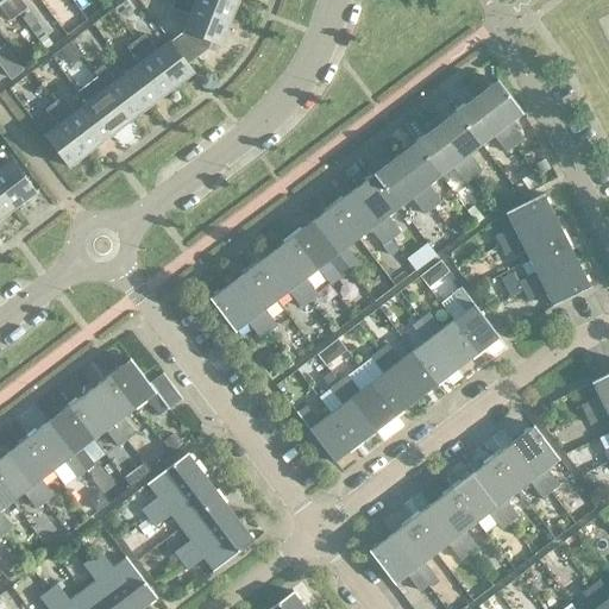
[(7,0),(0,0),(0,7),(10,20),(18,14),(7,0)]
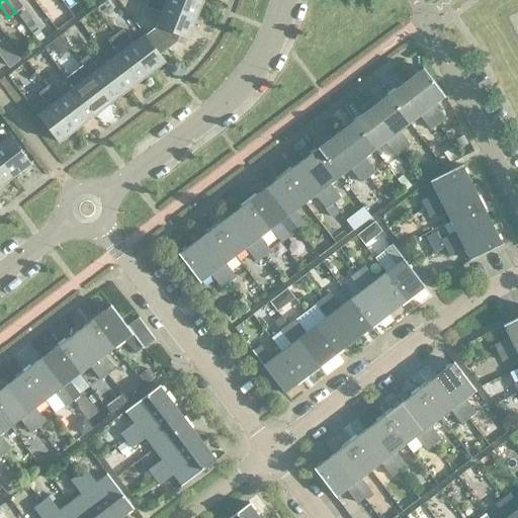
[(6,0),(15,12),(22,6),(17,0),(6,0)]
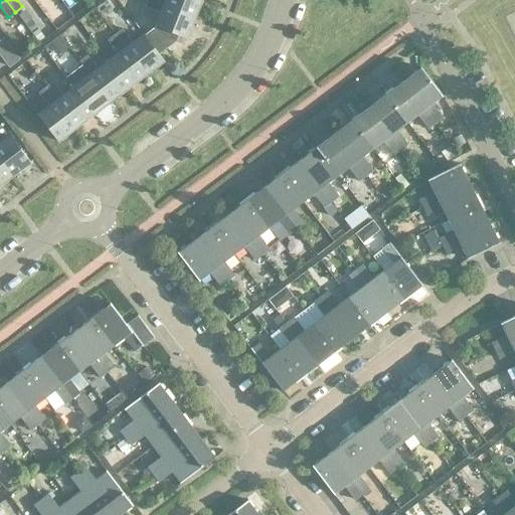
[(153,0),(146,0),(144,6),(156,10),(159,2),(153,0)]
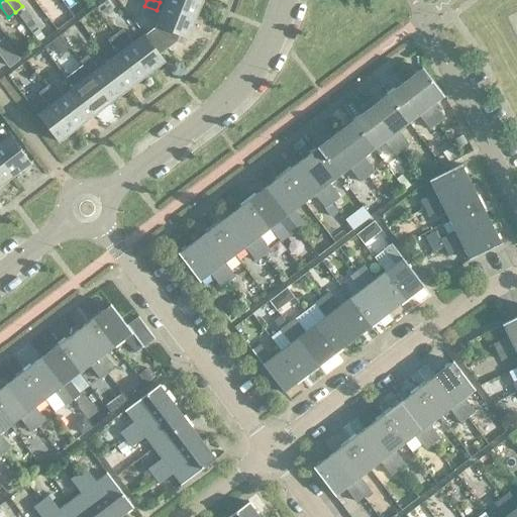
[(153,0),(160,2),(165,4),(195,16),(201,0),(153,0)]
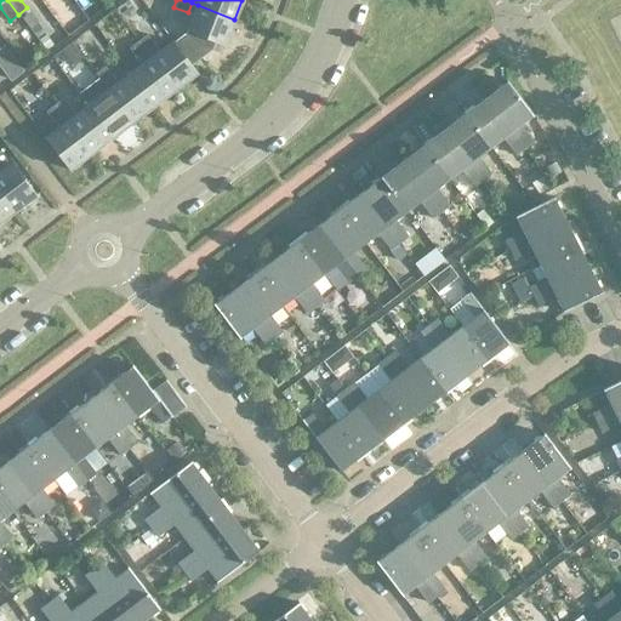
[(188,30),(187,33),(203,55),(211,49),(215,41),(224,45),(234,20),(198,5),(187,30),(188,30)]
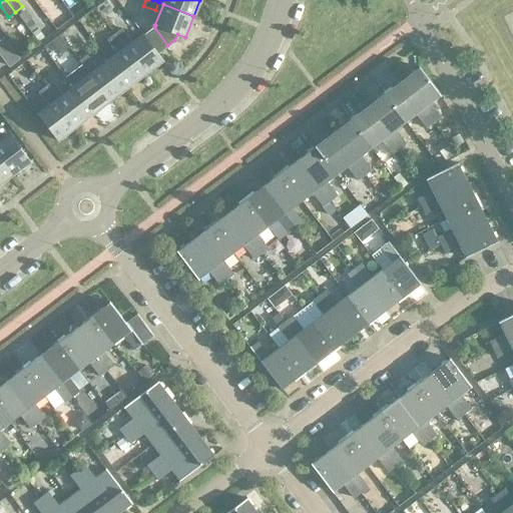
[(31,21),(26,25),(32,33),(38,29),(31,21)]
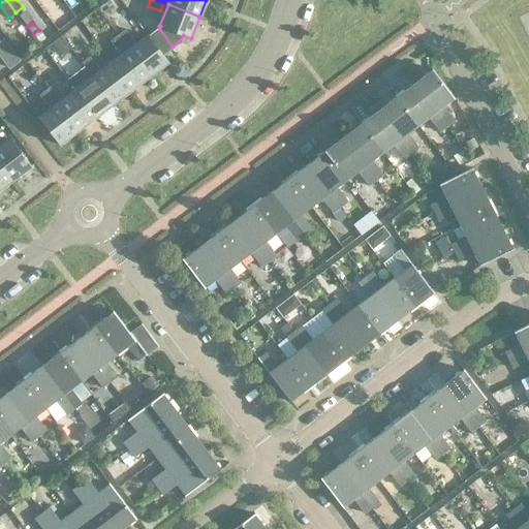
[(148,36),(147,35),(128,50),(149,76),(167,62),(162,55),(173,47),(159,28),(148,36)]
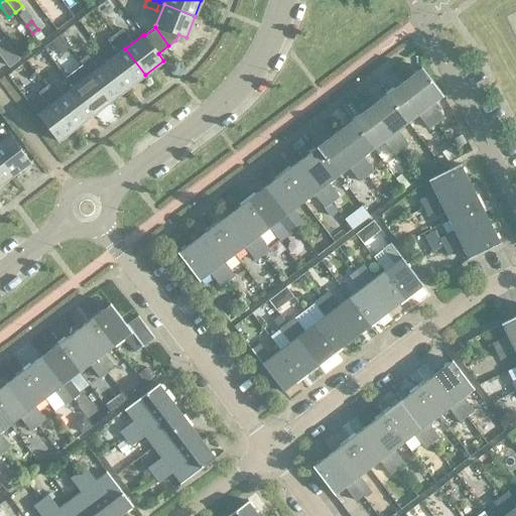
[(44,37),(38,29),(32,34),(39,42),(44,37)]
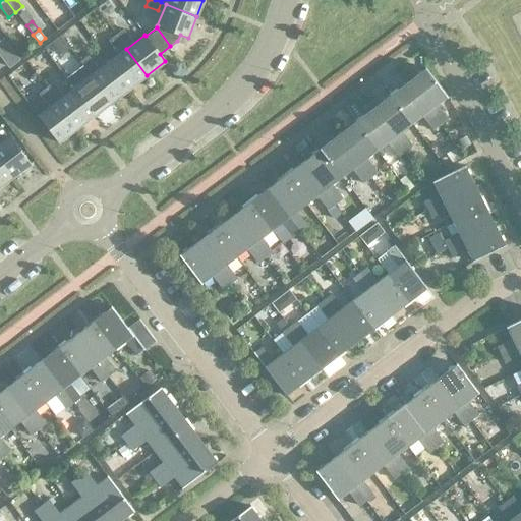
[(122,30),(115,35),(123,45),(130,39),(122,30)]
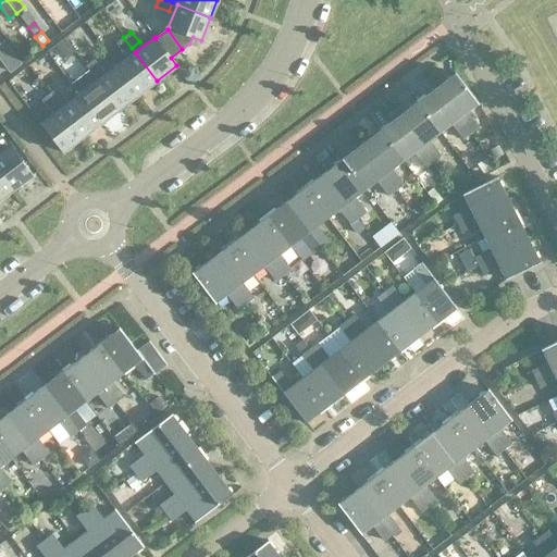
[(123,37),(115,44),(127,58),(116,66),(138,95),(157,81),(135,52),(132,48),(123,37)]
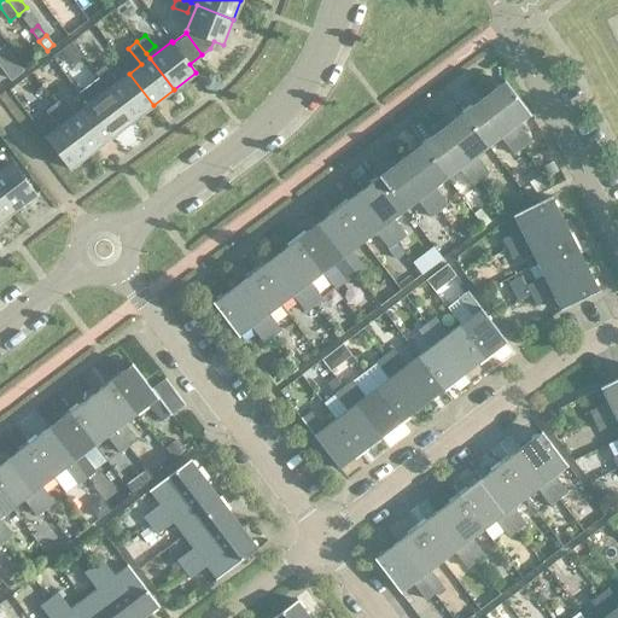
[(71,42),(62,50),(73,65),(83,57),(71,42)]
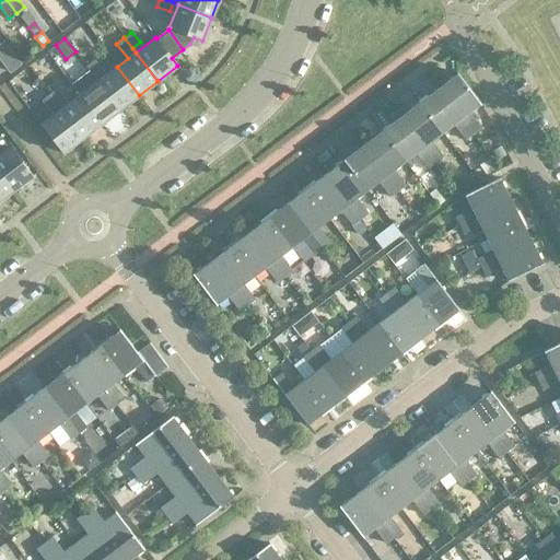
[(20,65),(2,43),(0,44),(0,59),(9,71),(20,65)]
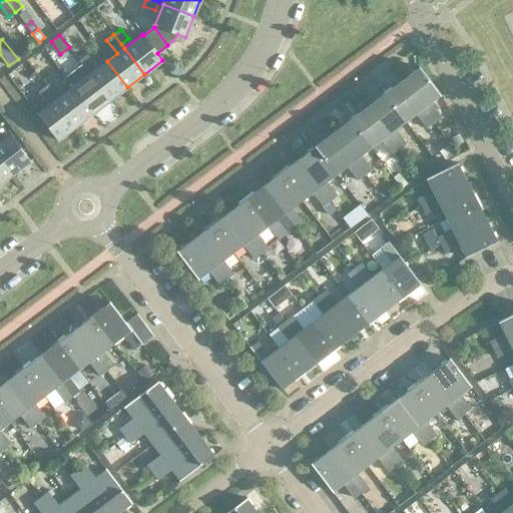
[(86,55),(79,60),(81,63),(86,70),(94,65),(86,55)]
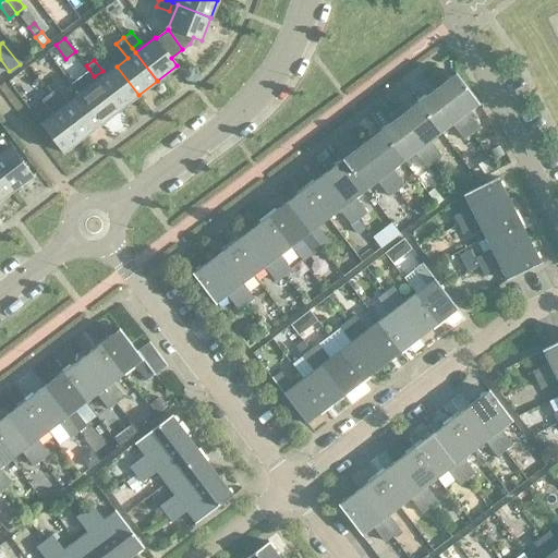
[(117,67),(97,81),(120,109),(138,95),(117,67)]
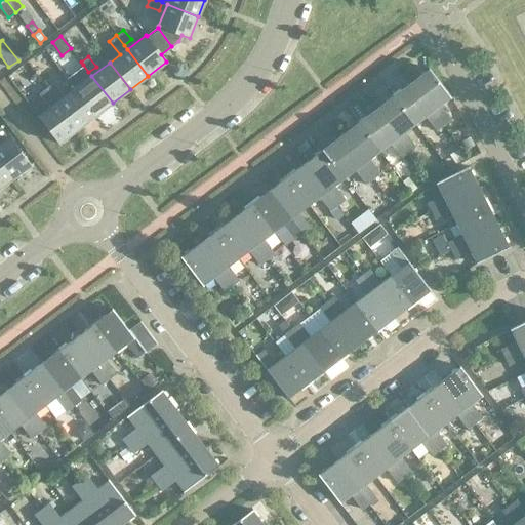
[(83,65),(66,78),(74,89),(94,116),(113,103),(91,76),(88,72),(83,65)]
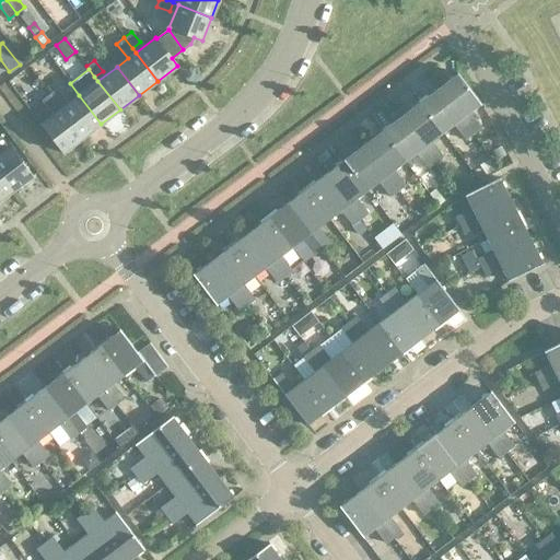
[(457,73),(438,89),(461,118),(480,104),(457,73)]
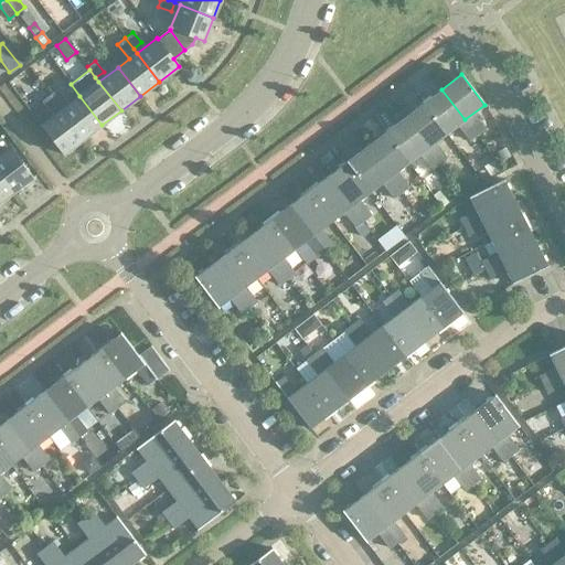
[(57,89),(50,95),(57,106),(65,100),(57,89)]
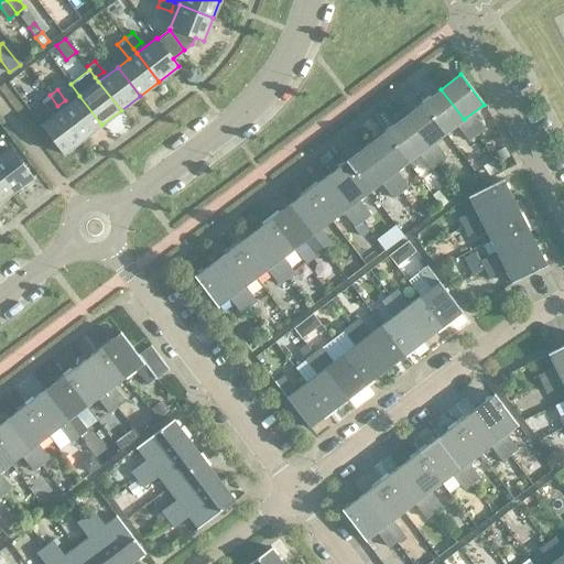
[(464,119),(441,89),(422,104),(445,133),(464,119)]
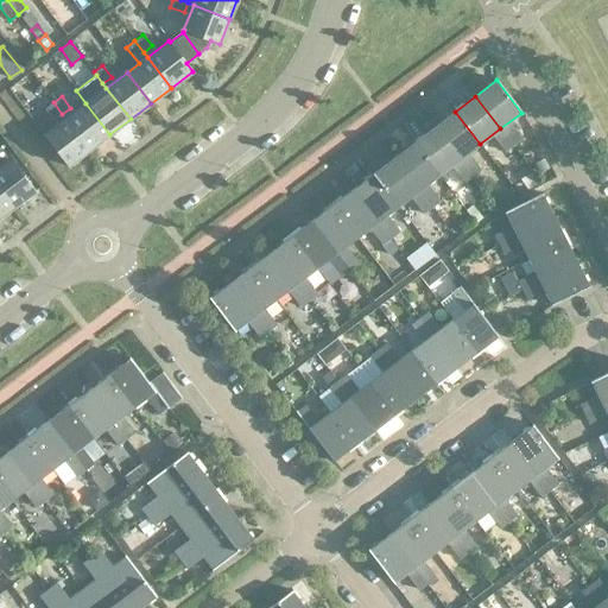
[(54,102),(44,109),(54,121),(62,114),(54,102)]
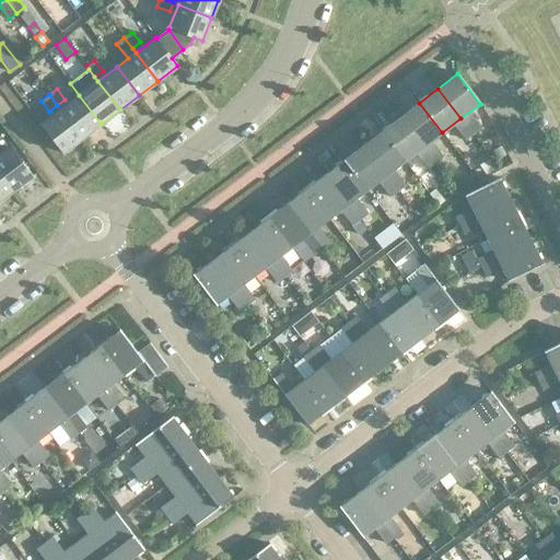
[(79,95),(60,109),(82,138),(101,124),(79,95)]
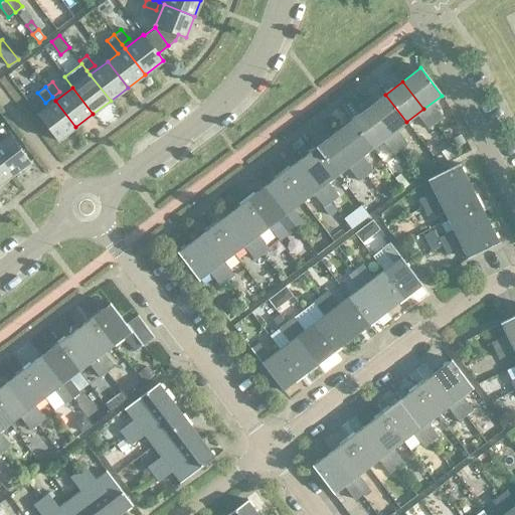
[(406,122),(385,95),(368,108),(389,135),(406,122)]
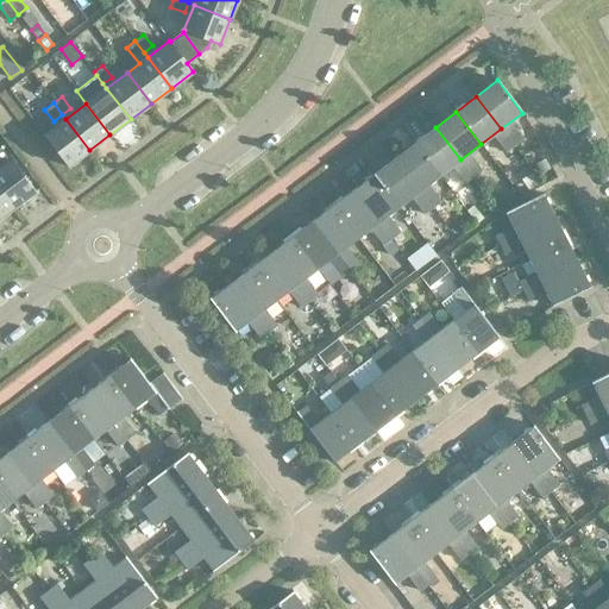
[(66,119),(44,135),(68,167),(89,150),(66,119)]
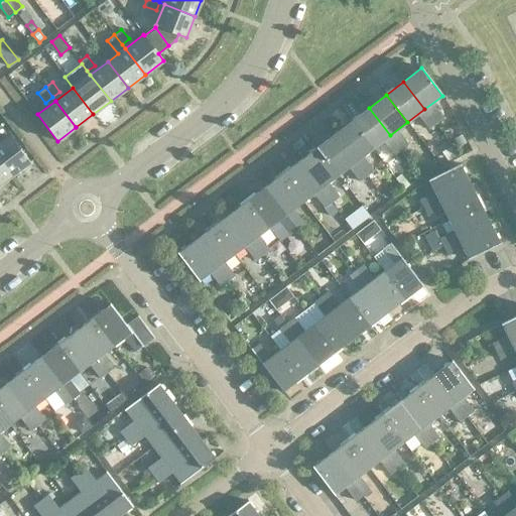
[(390,135),(369,108),(351,121),(373,148),(390,135)]
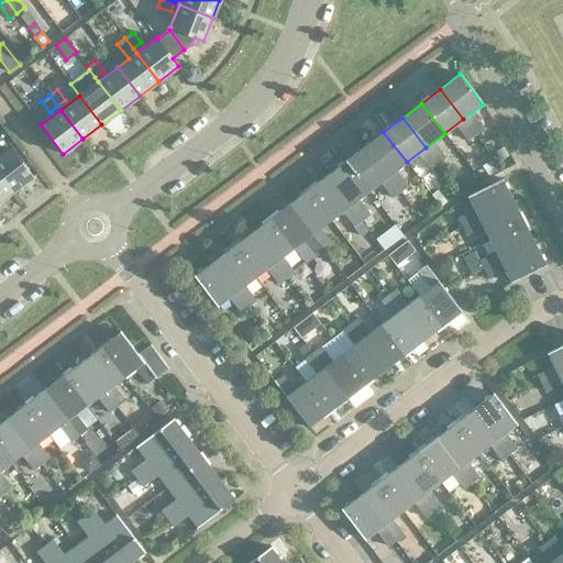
[(474,118),(466,123),(474,134),(483,128),(474,118)]
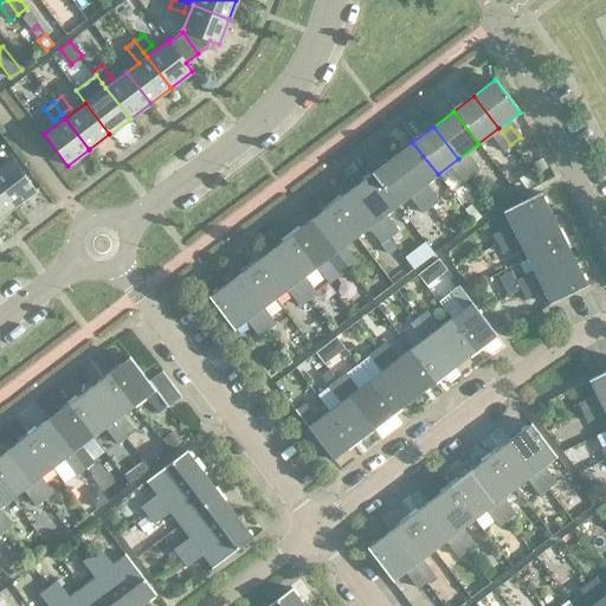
[(502,133),(494,140),(502,150),(510,144),(502,133)]
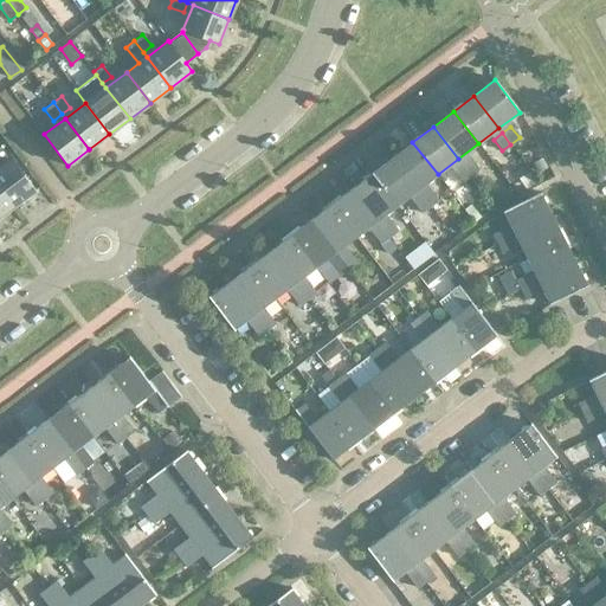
[(438,174),(412,142),(392,158),(417,189),(438,174)]
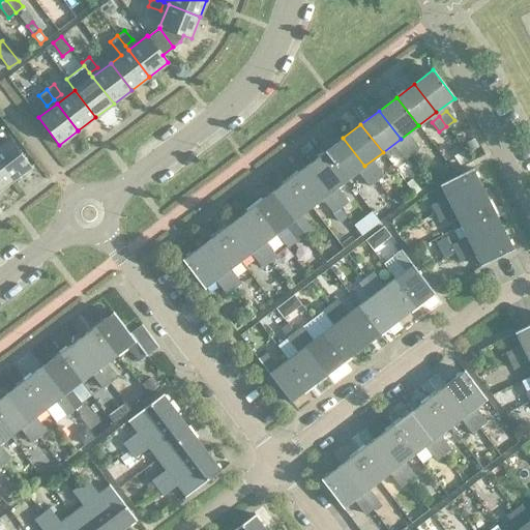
[(364,166),(343,138),(325,151),(347,180),(364,166)]
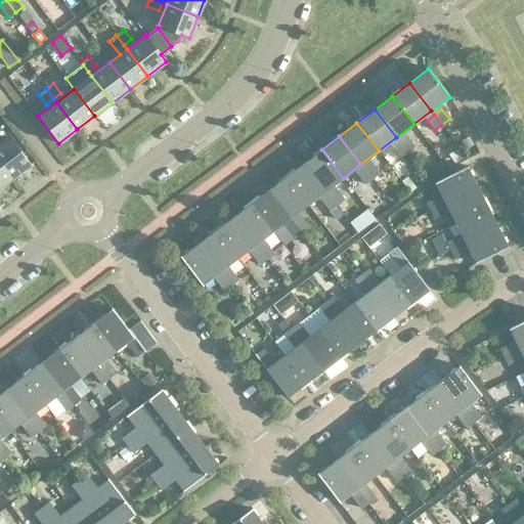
[(406,136),(399,141),(406,151),(413,146),(406,136)]
